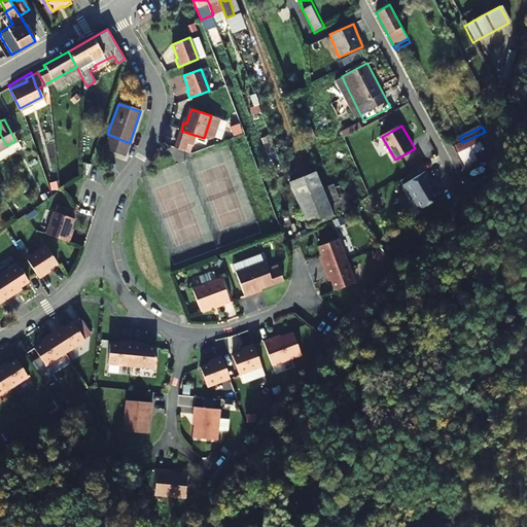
[(0,157),(10,152),(6,145),(0,134),(0,157)]
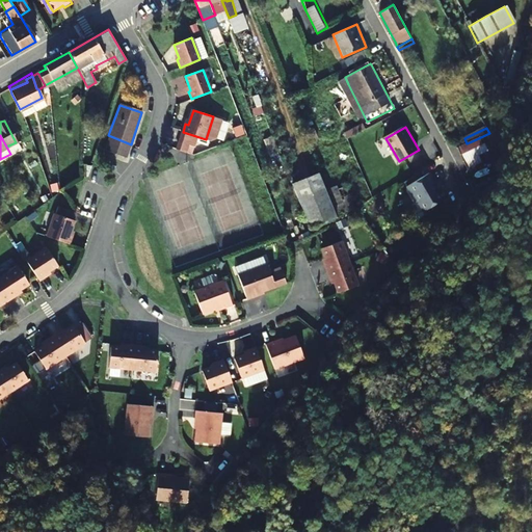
[(477,148),(474,140),(467,143),(457,149),(468,169),(482,163),(478,156),(487,151),(484,144),(477,148)]
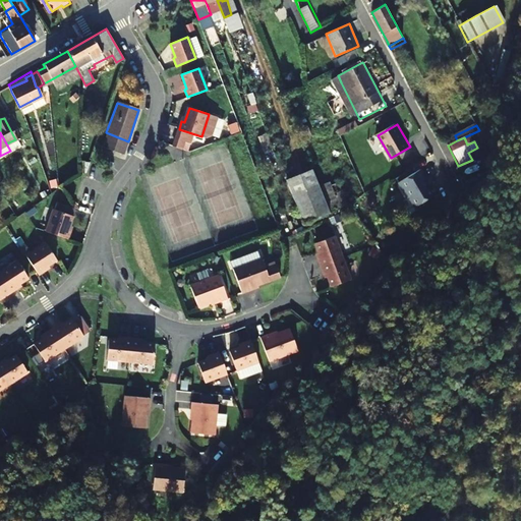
[(15,139),(6,143),(10,151),(18,147),(15,139)]
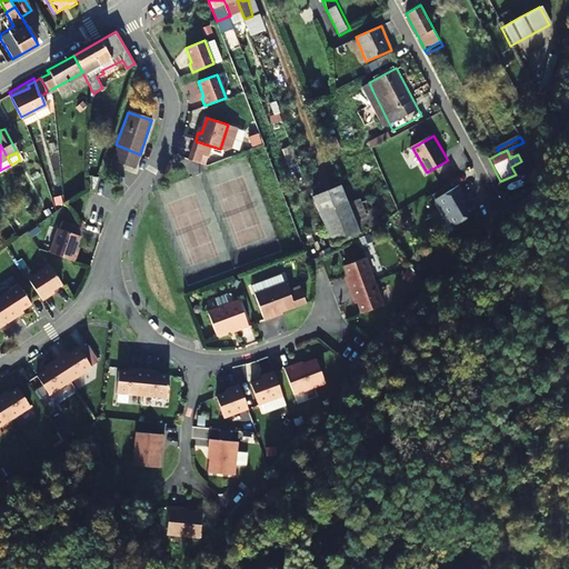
[(467,195),(460,182),(435,197),(445,213),(447,212),(453,225),(478,210),(471,198),(468,200),(466,196),(467,195)]
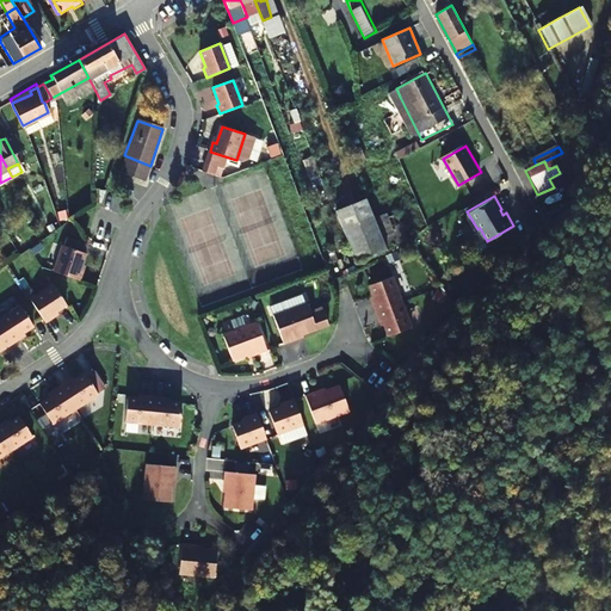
[(384,247),(371,213),(341,223),(356,259),(384,247)]
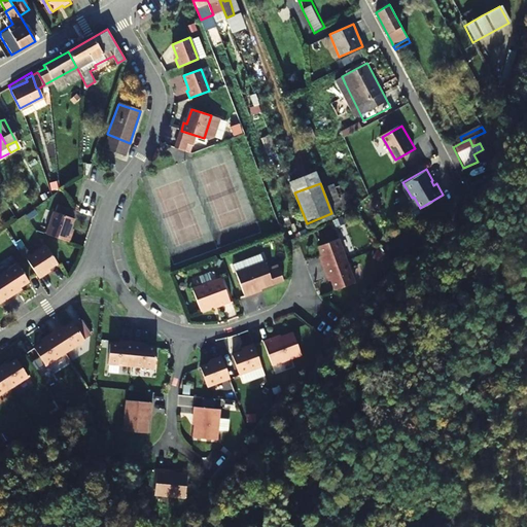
[(73,218),(54,212),(45,234),(68,242),(71,234),(69,233),(73,218)]
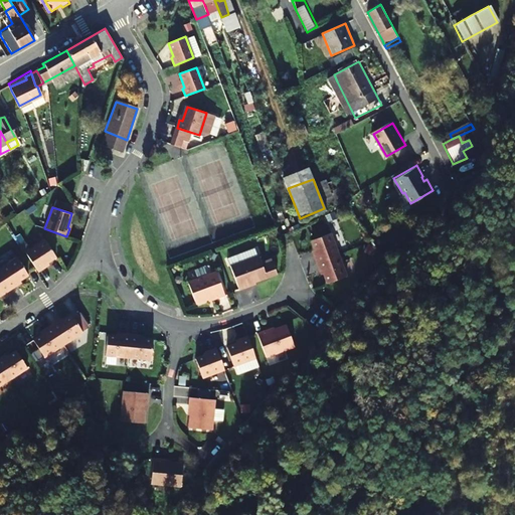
[(317,263),(339,254),(331,232),(312,240),(317,254),(315,255),(317,263)]
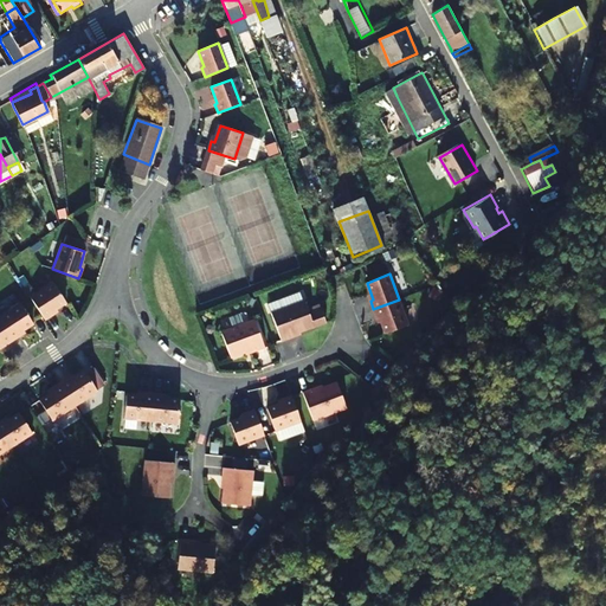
[(65,302),(52,282),(30,296),(45,320),(52,315),(51,311),(65,302)]
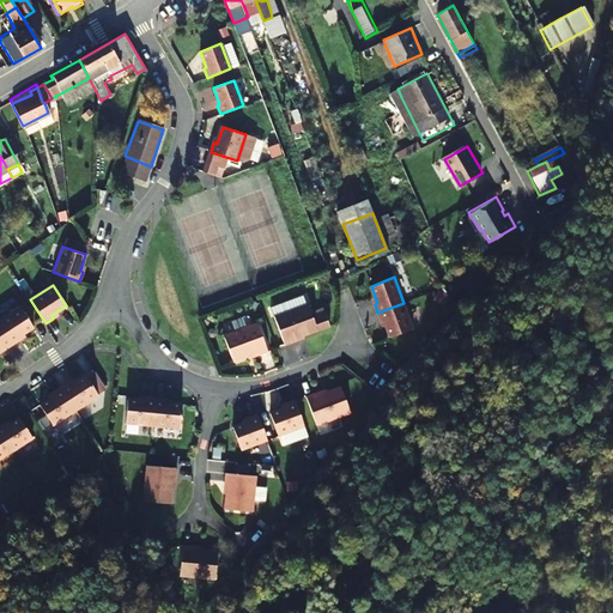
[(413,328),(404,303),(377,313),(381,321),(383,320),(390,337),(413,328)]
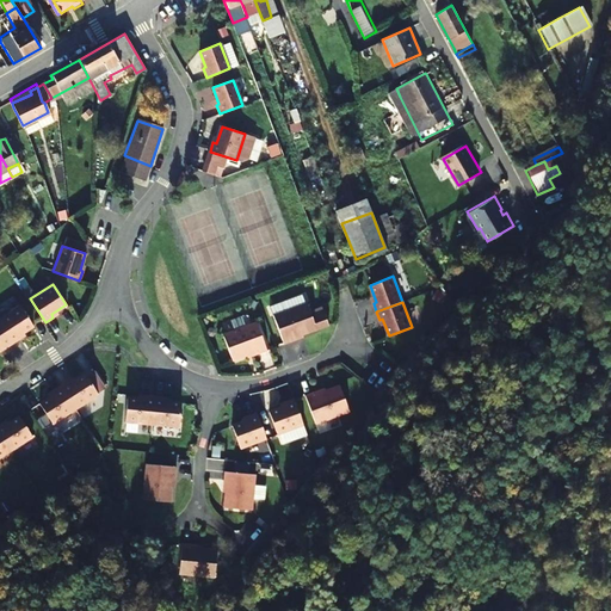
[(316,329),(307,303),(273,315),(284,344),(292,341),(291,339),(316,329)]
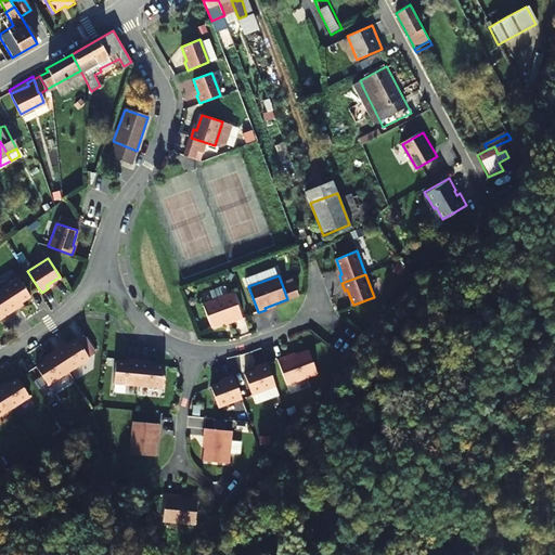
[(30,296),(17,276),(0,288),(0,294),(11,311),(18,307),(16,305),(30,296)]
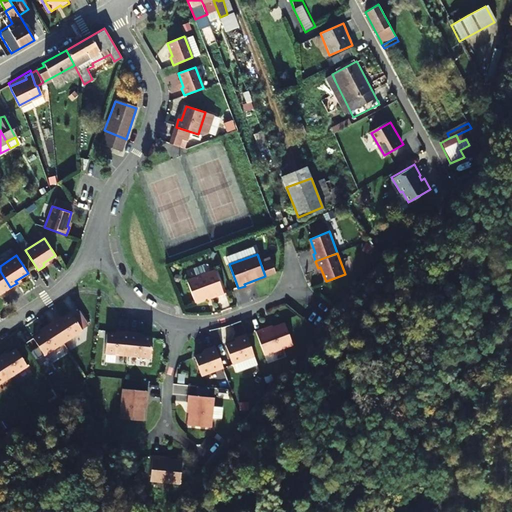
[(224,294),(215,269),(187,280),(195,302),(216,295),(217,296),(224,294)]
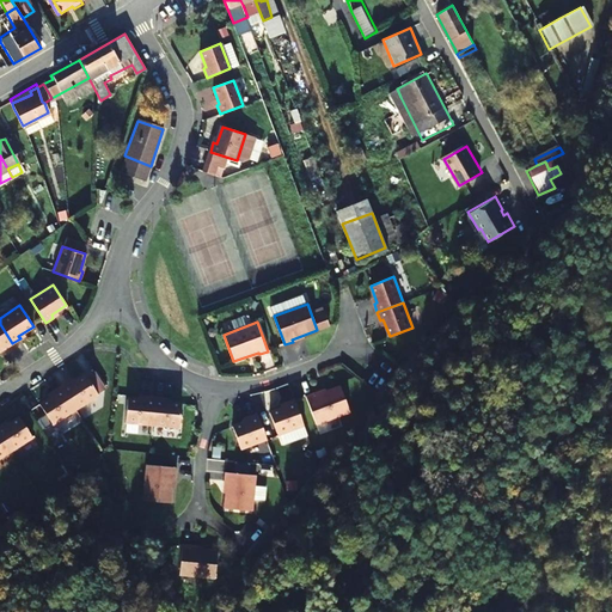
[(12,343),(0,324),(0,347),(2,346),(4,348),(12,343)]
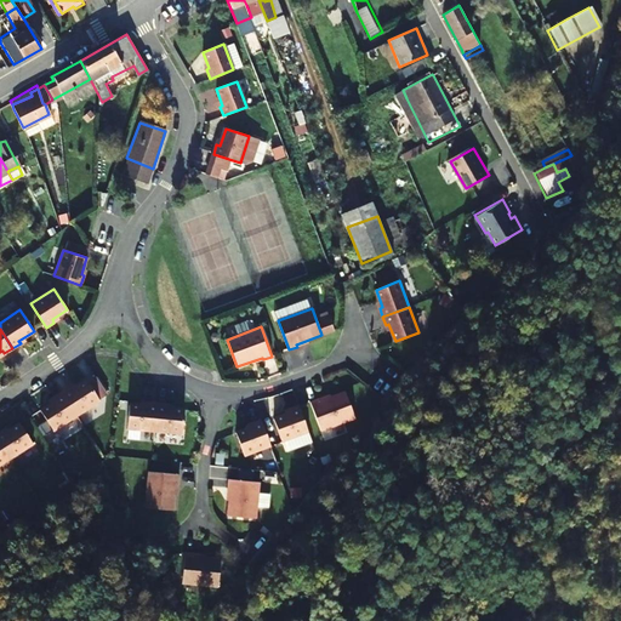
[(101,402),(86,381),(72,391),(70,388),(62,393),(78,416),(101,402)]
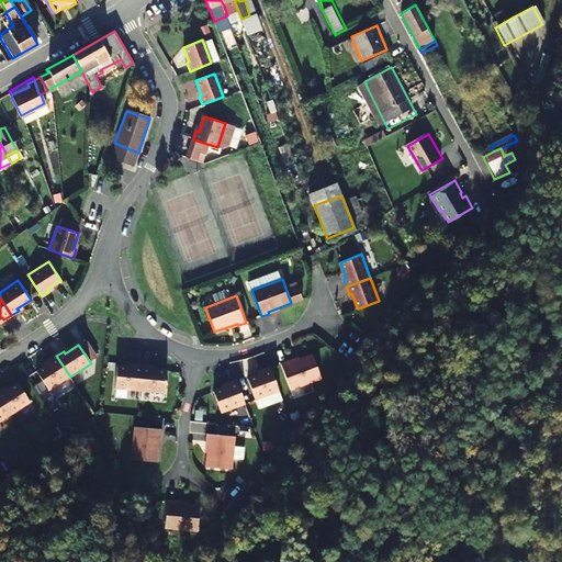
[(322,379),(312,353),(289,362),(289,361),(281,363),(291,390),(322,379)]
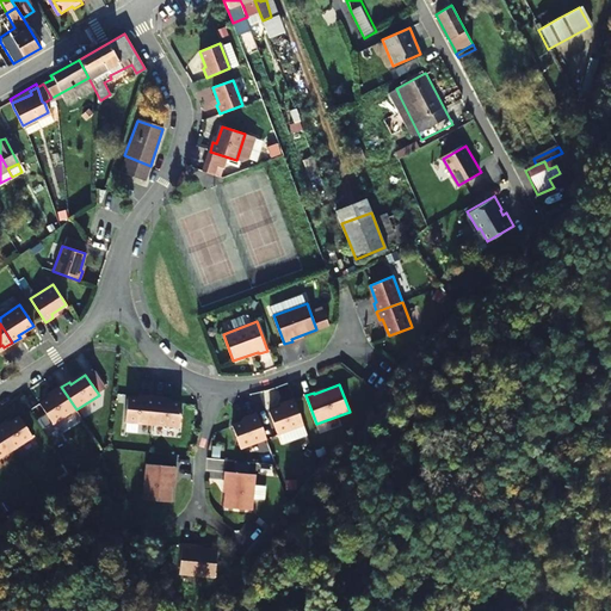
[(76,409),(61,387),(53,392),(55,394),(39,403),(53,425),(76,409)]
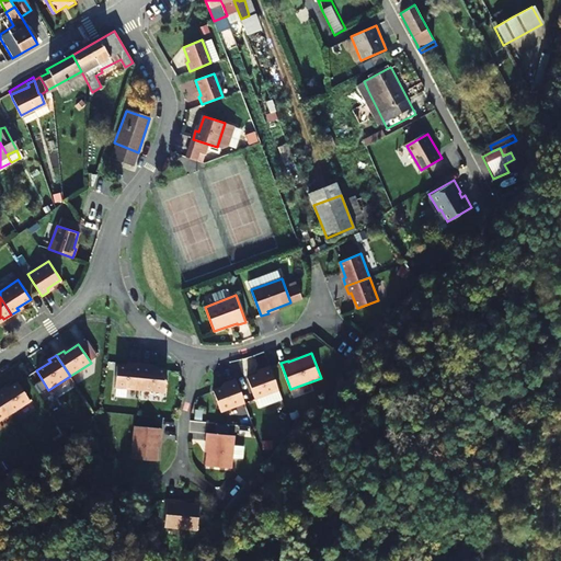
[(139,390),(141,365),(134,364),(133,367),(117,365),(115,388),(139,390)]
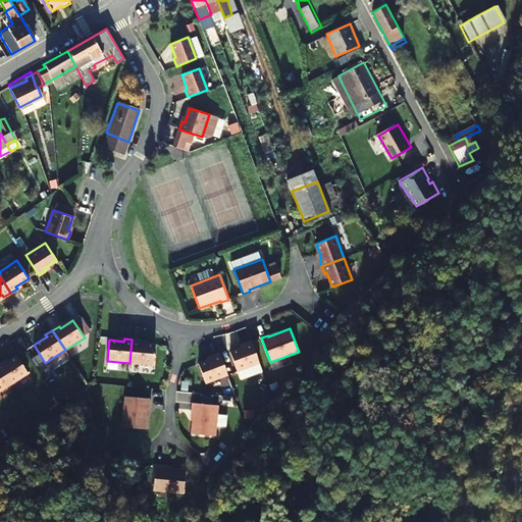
[(140,341),(132,340),(129,363),(153,365),(155,345),(140,343),(140,341)]
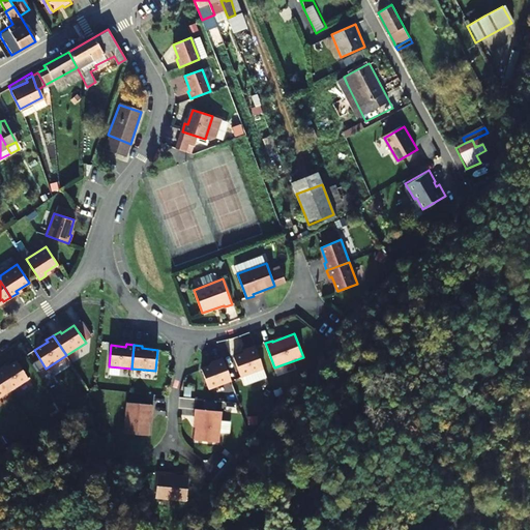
[(263,370),(255,347),(247,350),(248,352),(234,357),(241,377),(263,370)]
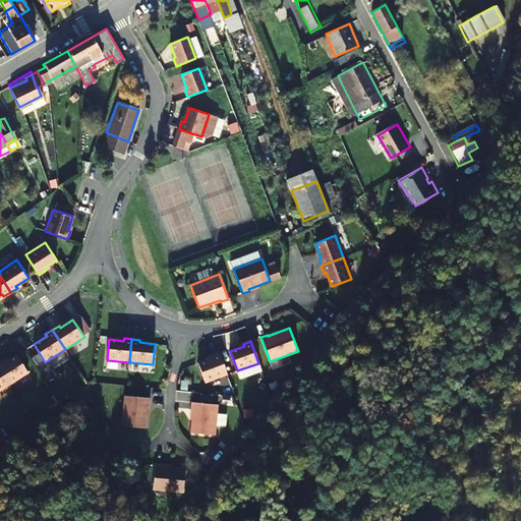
[(227,374),(219,352),(212,355),(213,357),(198,363),(206,383),(227,374)]
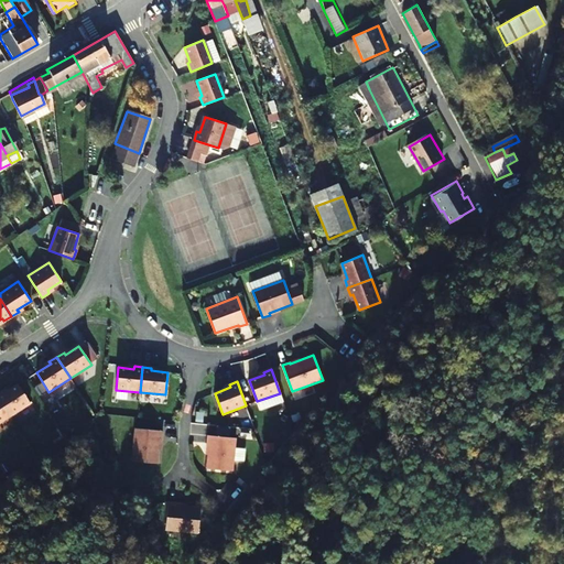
[(31,403),(18,384),(4,393),(2,391),(0,392),(0,402),(9,418),(31,403)]
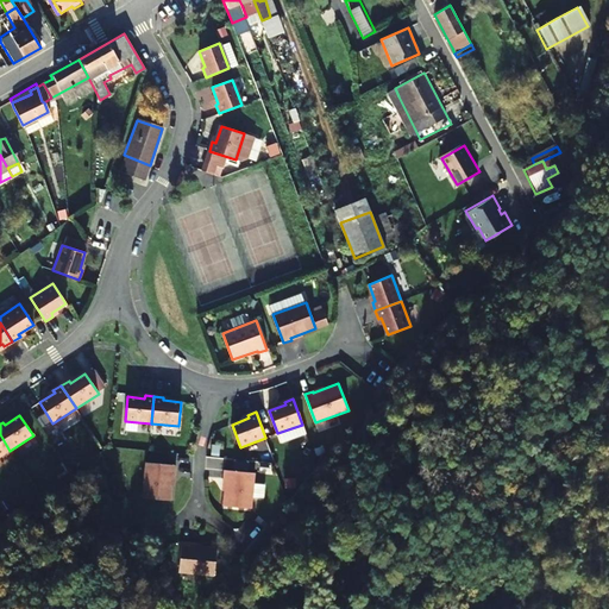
[(0,457),(10,451),(0,434),(0,457)]
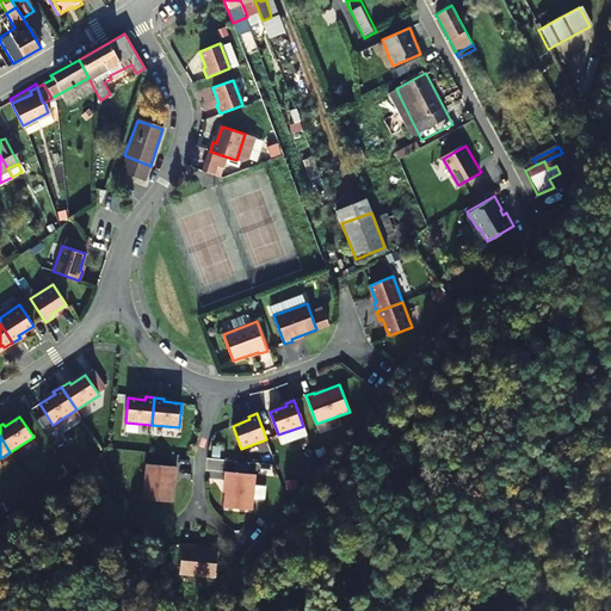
[(176,476),(177,467),(146,464),(142,499),(171,503),(173,475),(176,476)]
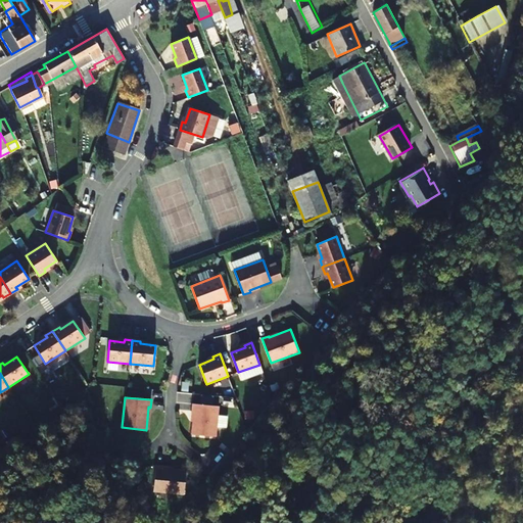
[(216,436),(219,406),(192,403),(192,412),(193,412),(191,434),(216,436)]
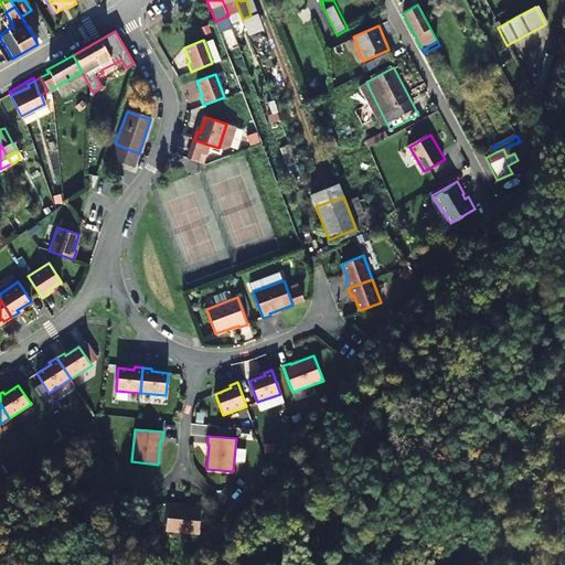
[(199,534),(201,508),(177,505),(177,503),(168,503),(166,531),(199,534)]
